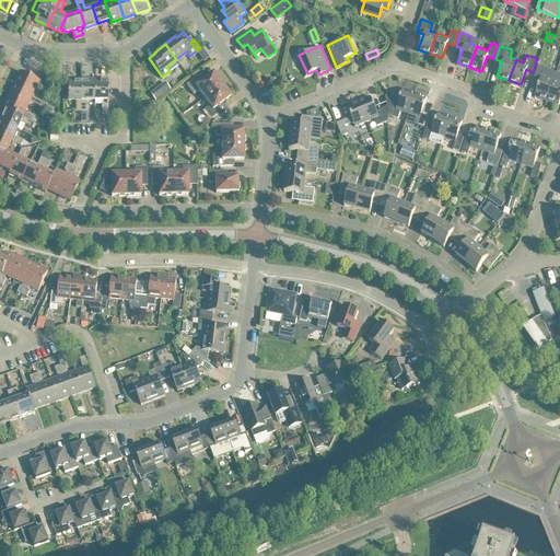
[(547,99),(556,71),(538,65),(533,78),(539,80),(535,95),(547,99)]
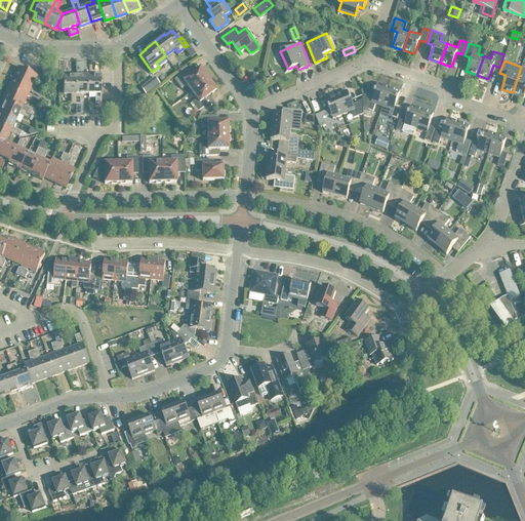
[(17,65),(12,76),(40,89),(42,85),(36,82),(35,84),(32,82),(36,74),(17,65)]
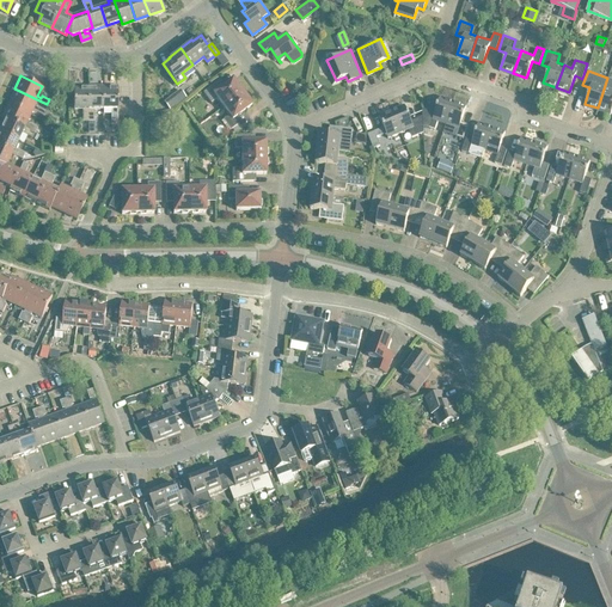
[(222,104),(242,90),(232,77),(221,85),(218,79),(203,90),(210,100),(216,96),(222,104)]
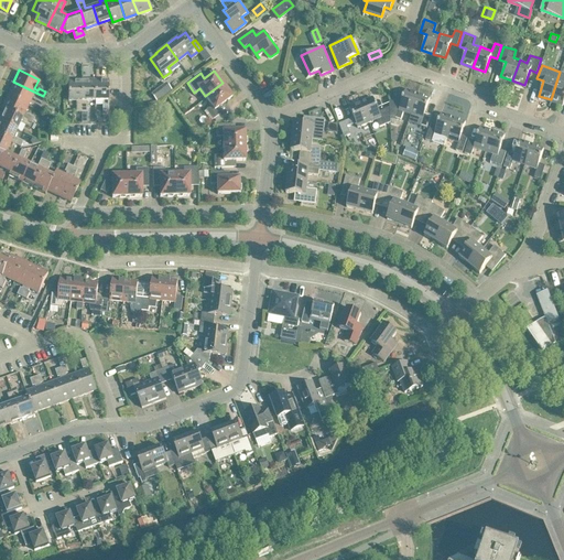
[(563,73),(560,72),(551,99),(563,104),(563,99),(563,73)]
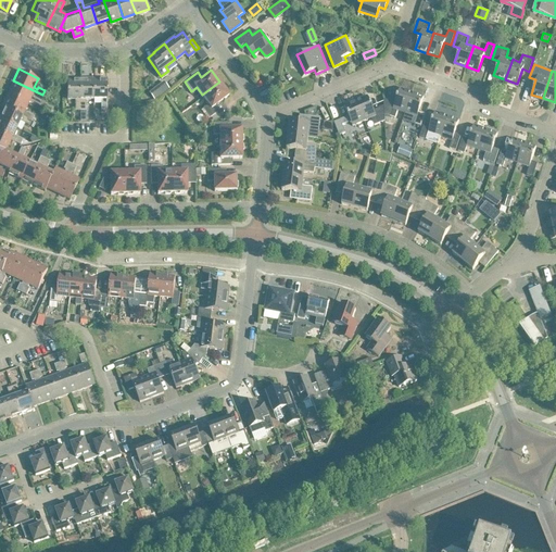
[(80,108),(79,77),(66,77),(66,97),(75,97),(75,108),(80,108)]
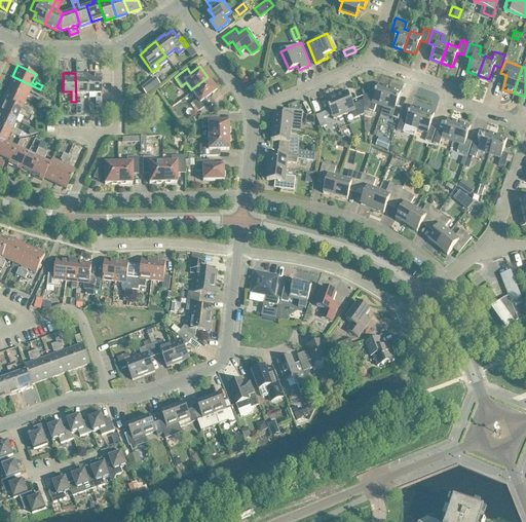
[(88,91),(88,73),(75,73),(76,102),(80,102),(80,91),(88,91)]
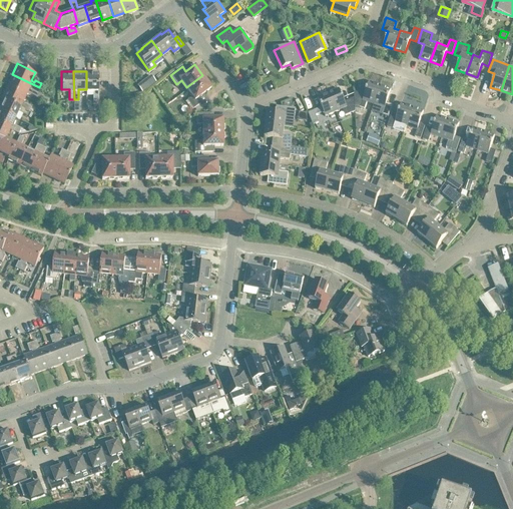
[(98,71),(86,71),(86,89),(93,89),(93,99),(98,99),(98,71)]
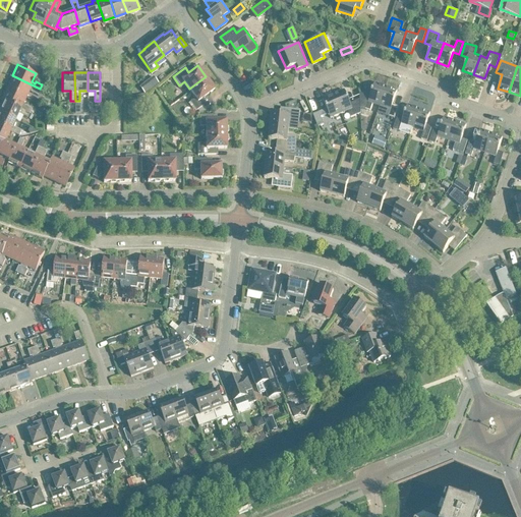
[(145,92),(159,80),(153,74),(139,84),(145,92)]
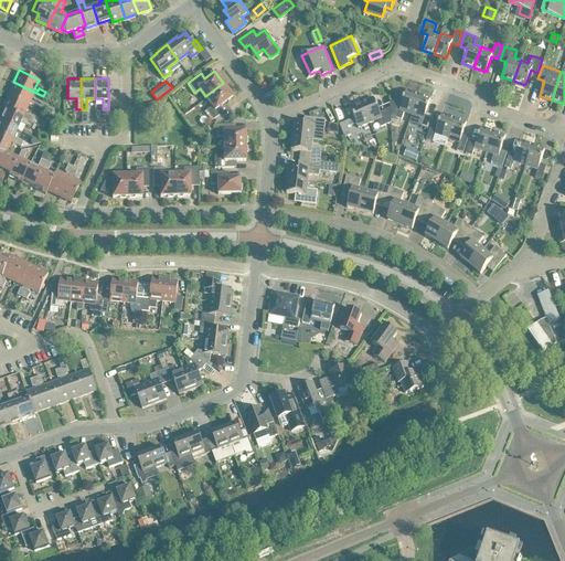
[(43,96),(13,82),(8,94),(28,104),(32,95),(34,96),(34,98),(41,102),(43,96)]
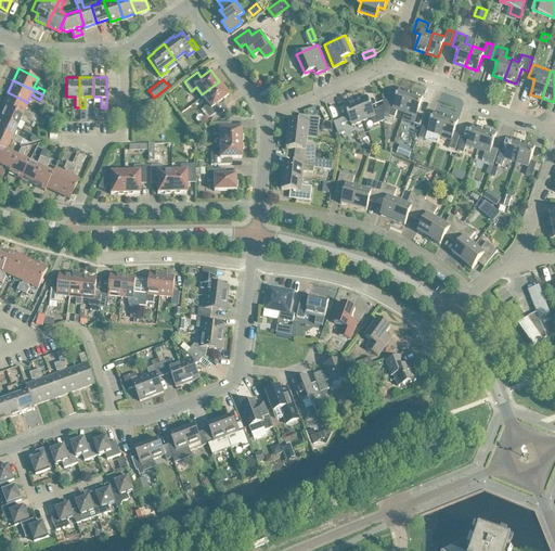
[(218,101),(228,93),(219,81),(202,94),(207,102),(203,106),(209,115),(222,105),(218,101)]
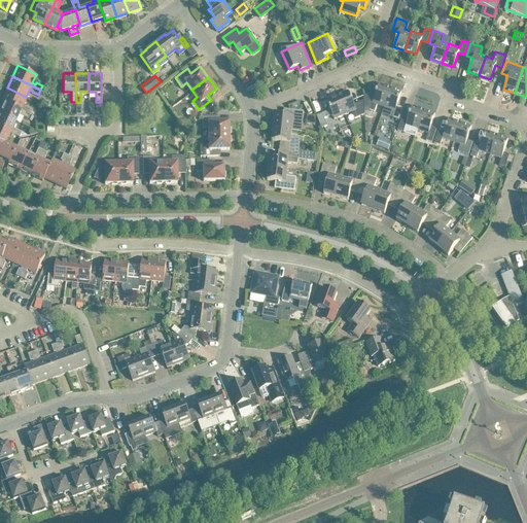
[(384,105),(390,85),(379,81),(375,96),(363,92),(364,99),(364,106),(375,110),(377,103),(384,105)]
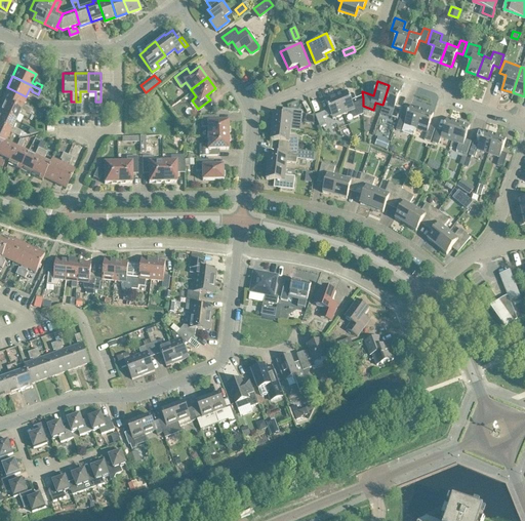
[(396,103),(400,89),(389,85),(382,105),(389,107),(388,110),(393,111),(391,116),(397,118),(402,105),(396,103)]
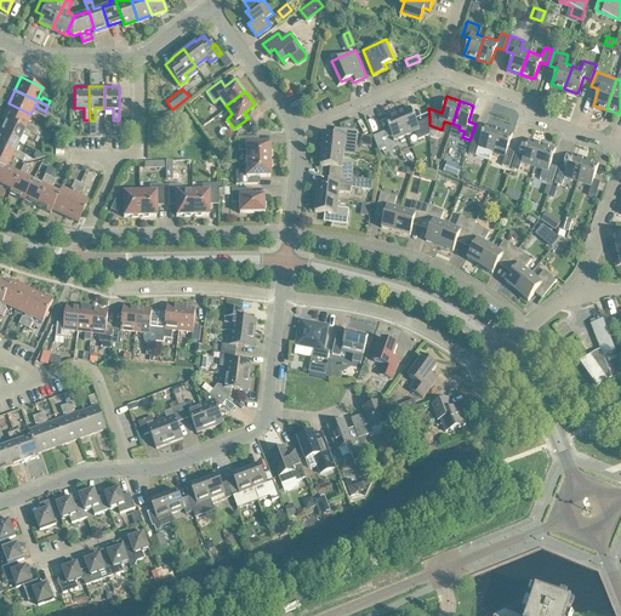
[(26,124),(30,114),(9,103),(3,118),(5,119),(35,132),(38,127),(30,124),(29,126),(26,124)]
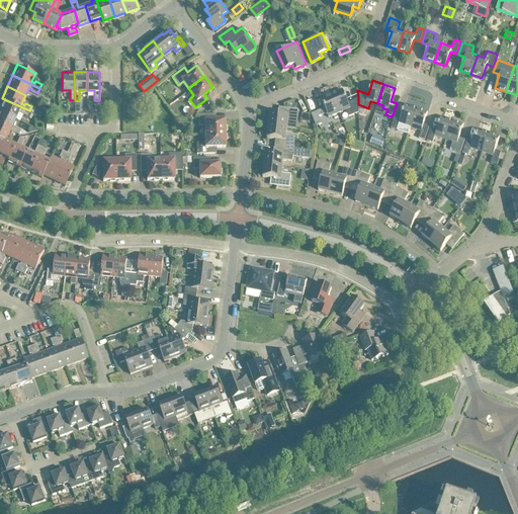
[(348,101),(342,87),(332,92),(339,110),(346,107),(349,114),(358,110),(358,104),(358,97),(348,101)]
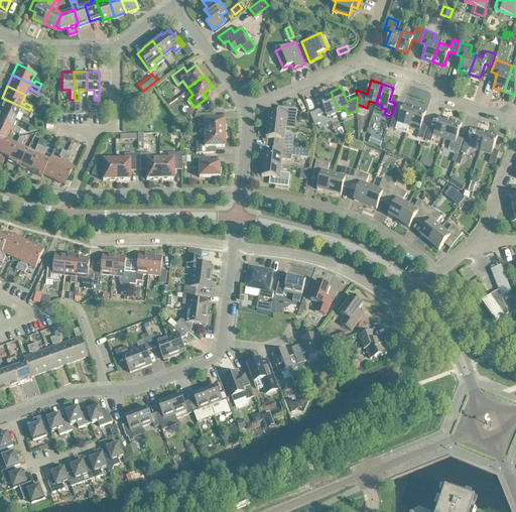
[(338,110),(331,92),(319,96),(324,105),(309,111),(314,122),(320,120),(317,114),(326,111),(328,115),(338,110)]
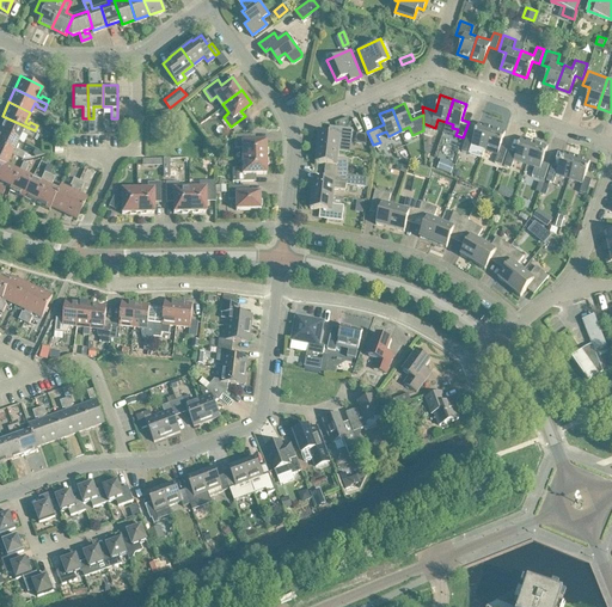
[(5,117),(0,128),(0,129),(18,139),(22,130),(32,136),(35,130),(5,117)]
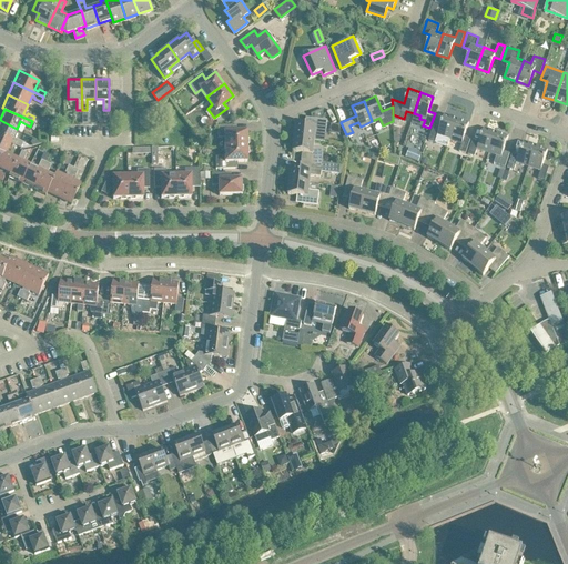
[(447,145),(449,138),(457,117),(445,112),(439,128),(433,126),(428,139),(447,145)]
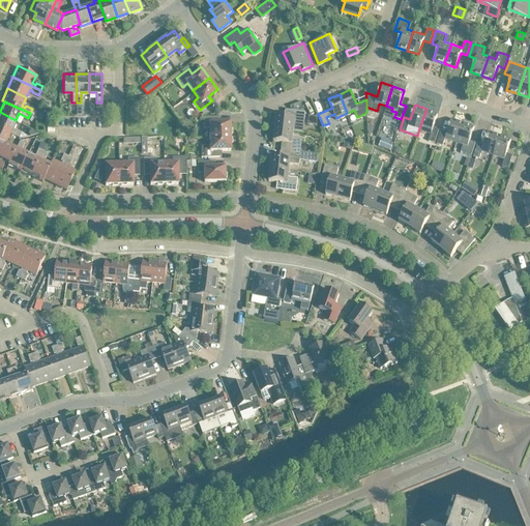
[(276,114),(274,126),(293,128),(303,129),(304,123),(305,110),(290,108),(290,116),(276,114)]
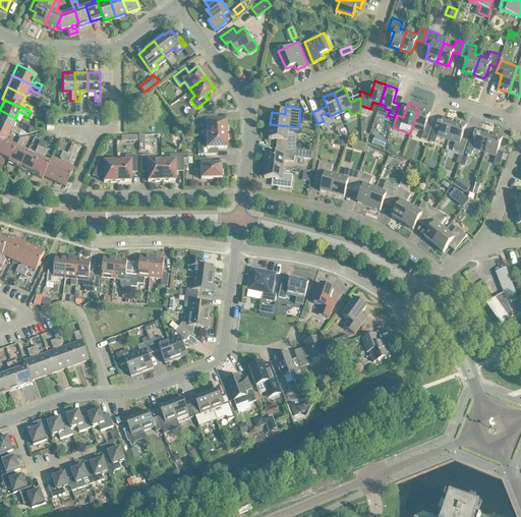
[(425,124),(430,111),(419,107),(412,126),(423,129),(421,136),(427,139),(431,126),(425,124)]
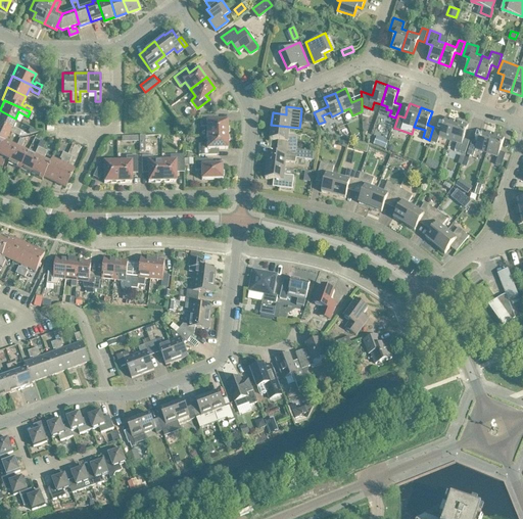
[(12,125),(15,119),(0,110),(0,125),(9,130),(18,134),(20,130),(12,125)]
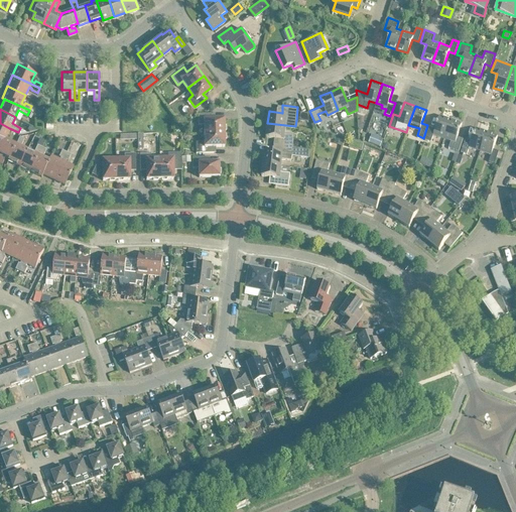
[(224,131),(224,118),(213,118),(213,112),(198,112),(198,123),(204,123),(204,131),(224,131)]
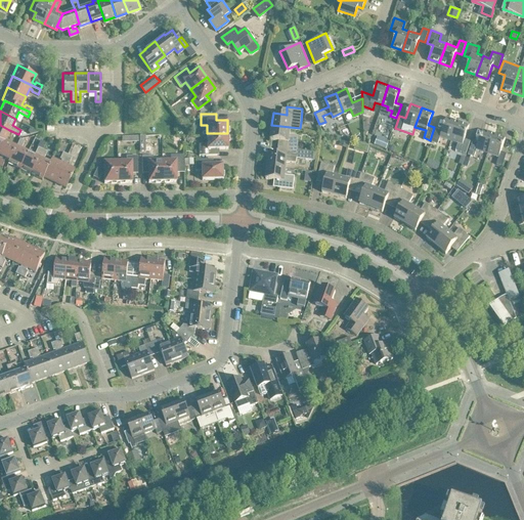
[(451,139),(457,120),(446,116),(442,130),(436,128),(431,140),(437,142),(440,135),(451,139)]
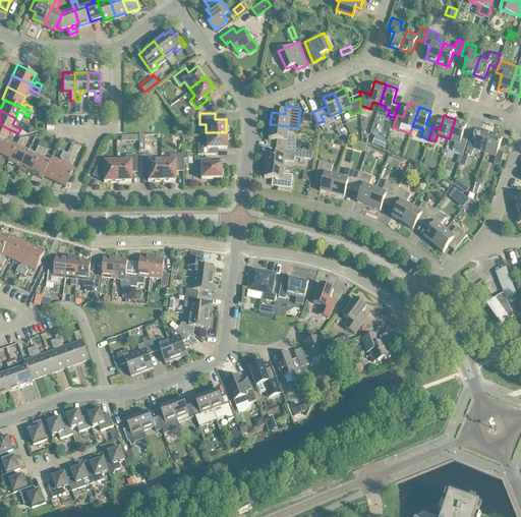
[(461,136),(466,123),(455,119),(449,138),(455,140),(453,148),(463,151),(467,138),(461,136)]
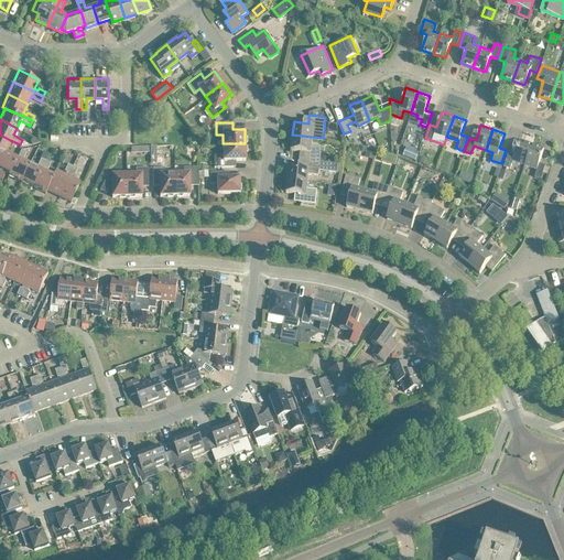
[(0,153),(4,152),(10,140),(0,135),(0,153)]
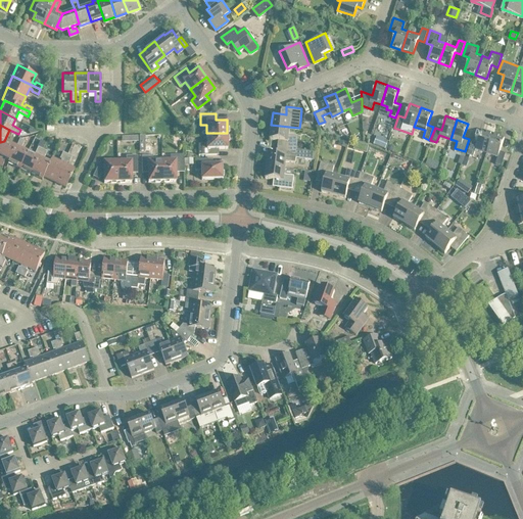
[(289,134),(289,127),(271,125),(270,138),(283,139),(282,146),(297,148),(298,135),(289,134)]
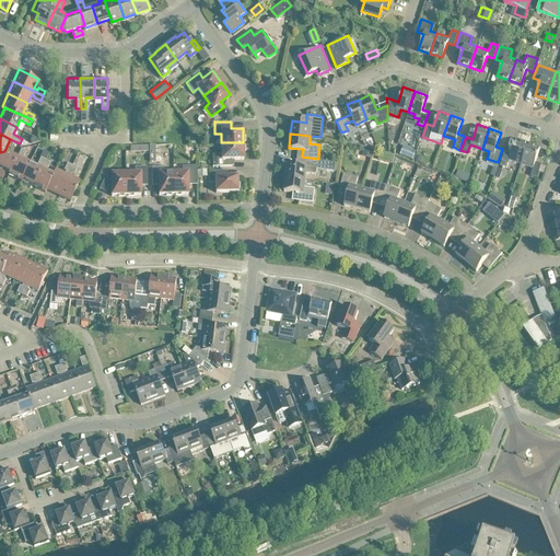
[(521,162),(528,141),(516,137),(511,152),(504,150),(500,163),(506,165),(510,158),(521,162)]
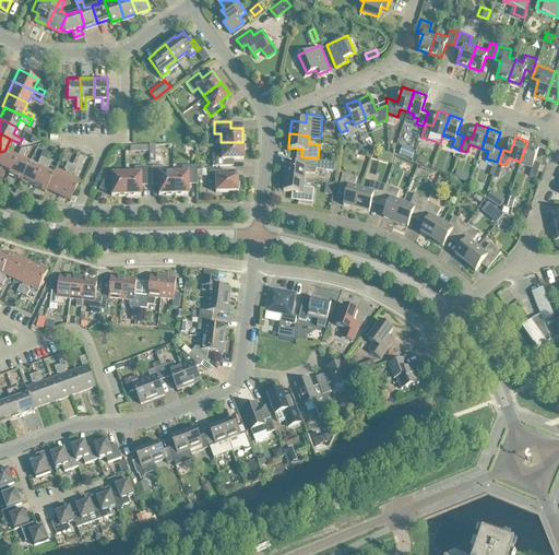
[(534,160),(539,145),(527,141),(520,162),(532,165),(530,173),(536,175),(540,162),(534,160)]
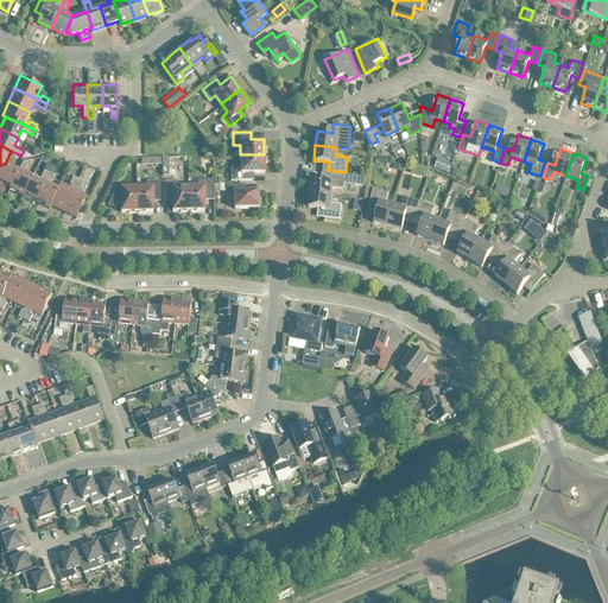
[(264,170),(264,154),(240,154),(240,165),(233,165),(233,178),(251,178),(251,171),(264,170)]
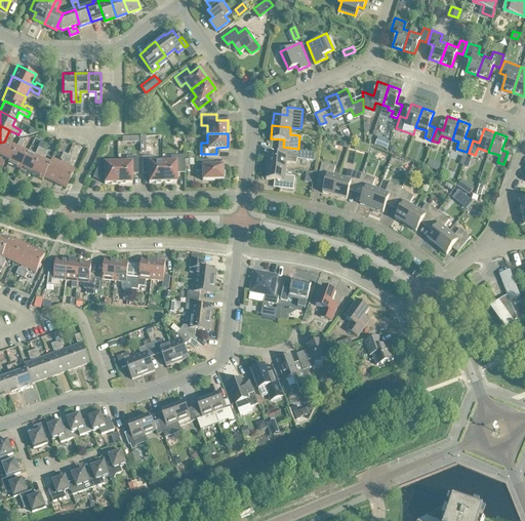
[(387,148),(390,139),(378,134),(375,143),(387,148)]
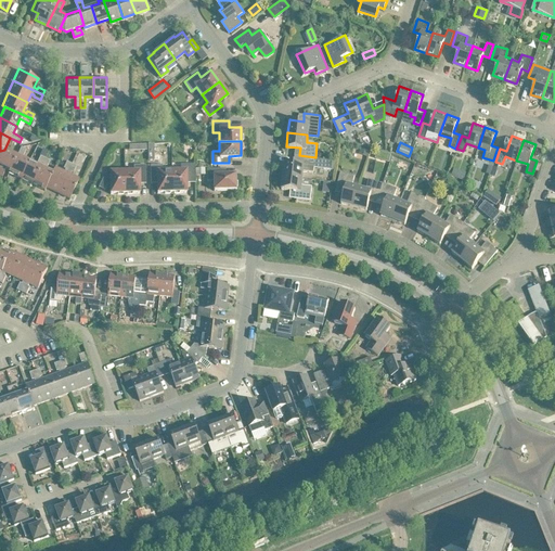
[(21,177),(28,161),(22,157),(26,148),(21,145),(16,155),(10,168),(9,171),(21,177)]
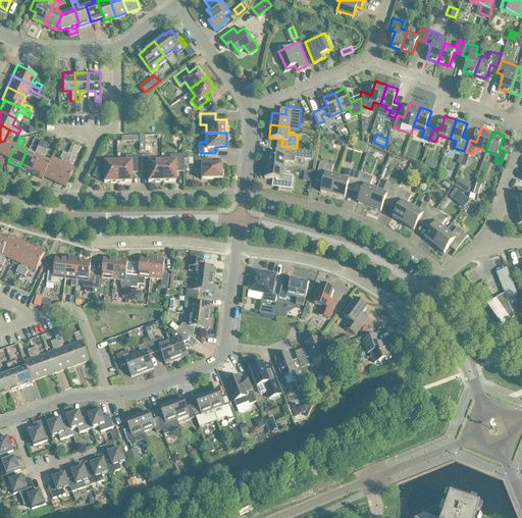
[(75,155),(81,143),(73,140),(68,151),(75,155)]
